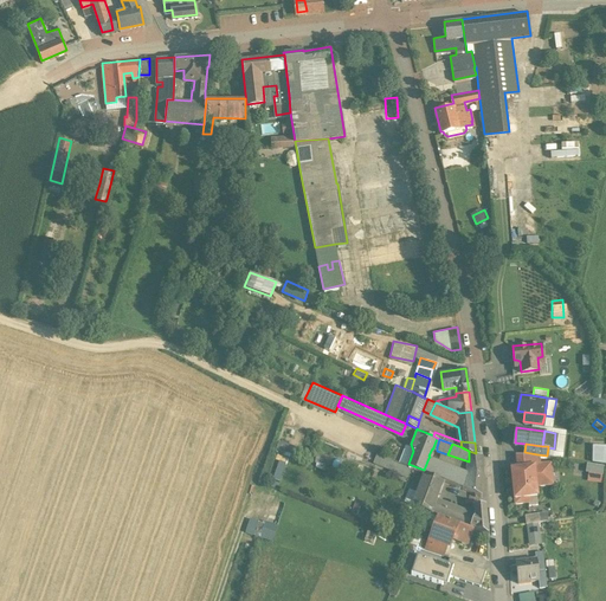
[(605,447),(591,446),(591,464),(605,464),(605,447)]
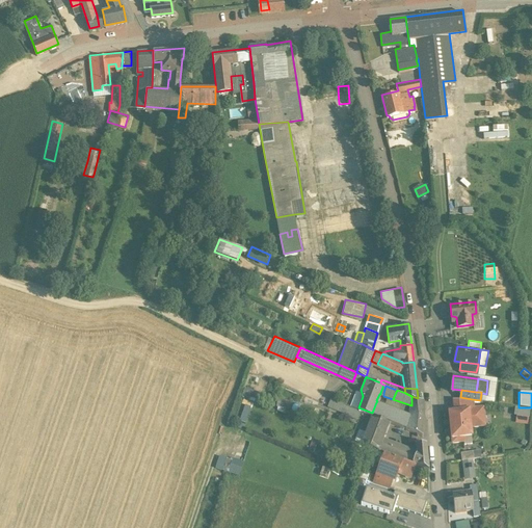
[(277,404),(291,405),(291,397),(278,396),(277,404)]
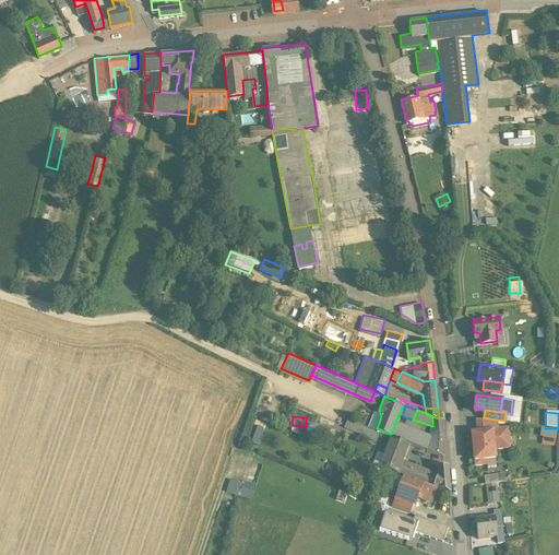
[(439,418),(432,416),(432,426),(444,428),(443,420),(439,418)]
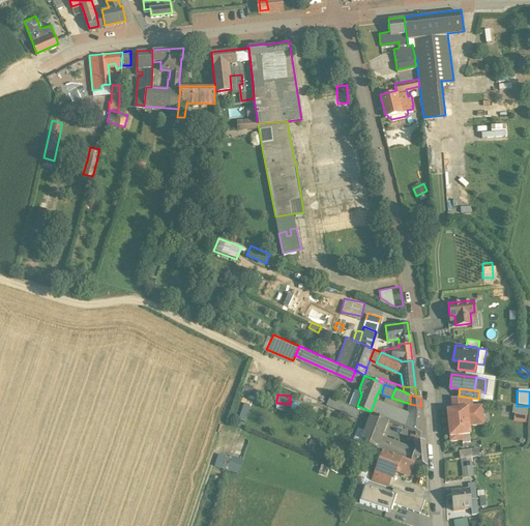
[(459,396),(452,396),(453,403),(465,404),(465,406),(467,405),(471,405),(470,398),(459,396)]
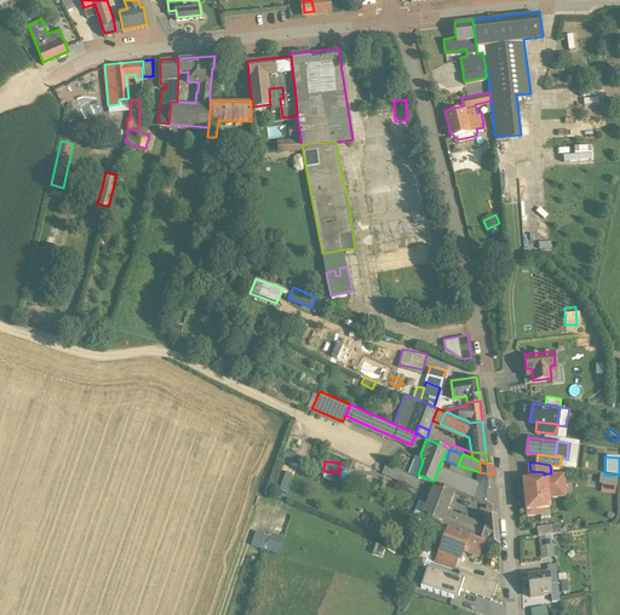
[(382,473),(418,489),(422,480),(408,475),(386,464),(382,473)]
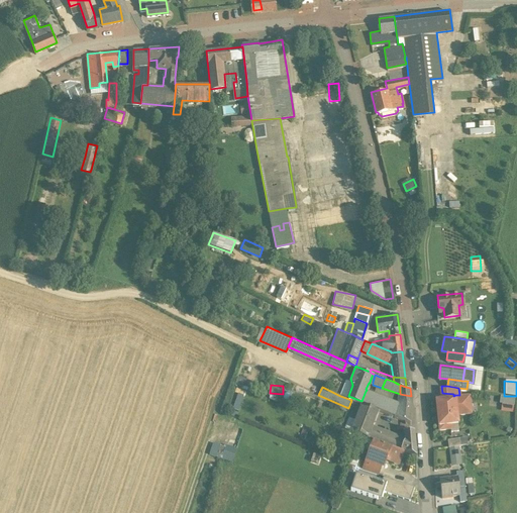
[(238,391),(233,406),(239,408),(244,393),(238,391)]
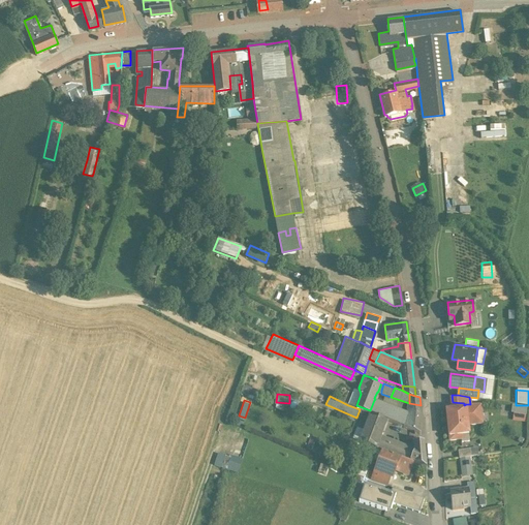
[(393,407),(374,400),(370,410),(371,411),(375,413),(375,412),(384,417),(386,411),(391,413),(393,407)]
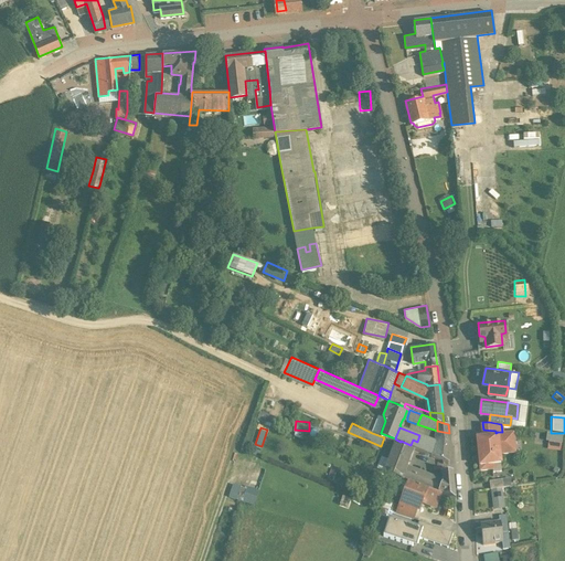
[(496,431),(483,430),(483,434),(477,435),(480,463),(500,461),(499,451),(498,432),(496,433),(496,431)]
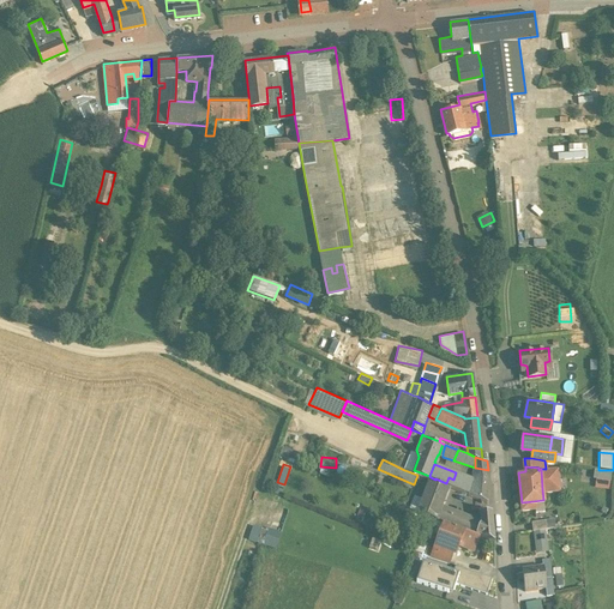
[(488,470),(475,468),(474,478),(456,472),(453,480),(449,477),(446,483),(486,499),(487,499),(489,478),(488,470)]
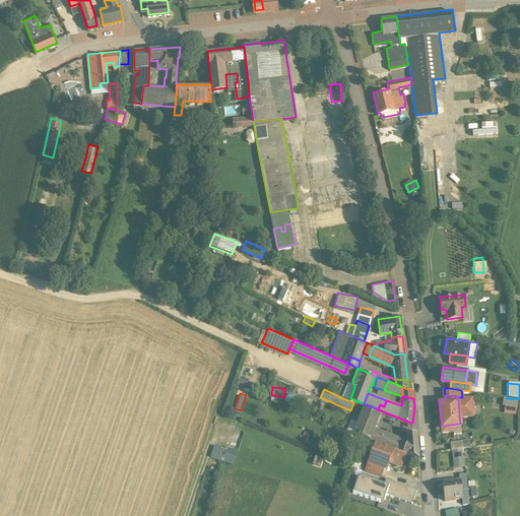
[(465,397),(462,397),(458,397),(459,414),(473,413),(471,397),(465,398),(465,397)]
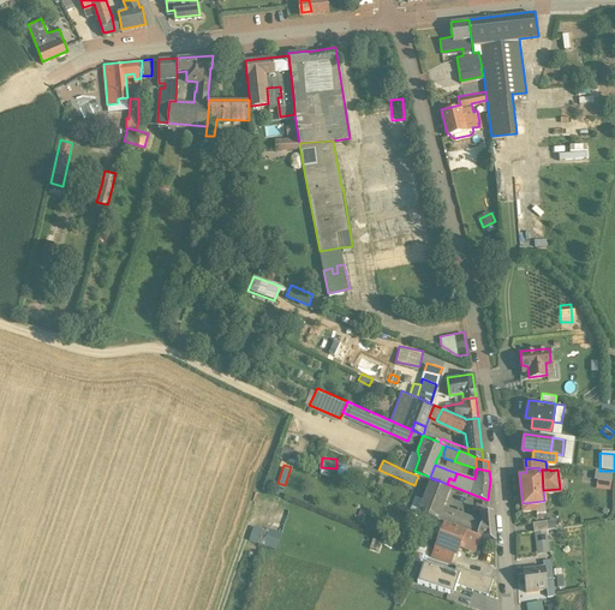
[(611,474),(592,472),(591,488),(610,490),(611,474)]
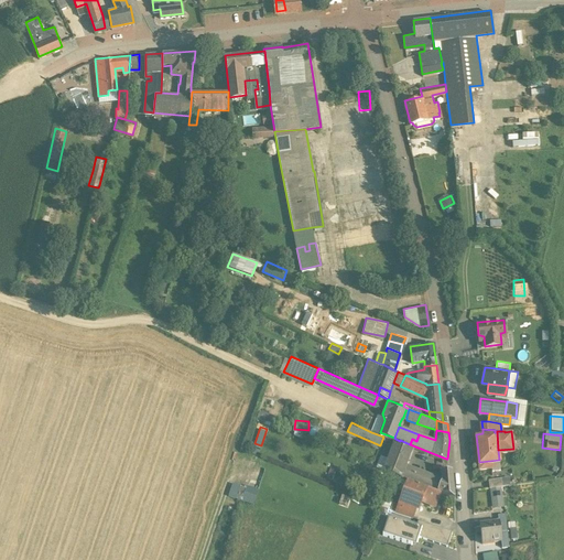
[(400,441),(396,439),(389,456),(387,462),(384,469),(401,475),(404,464),(412,445),(400,441)]
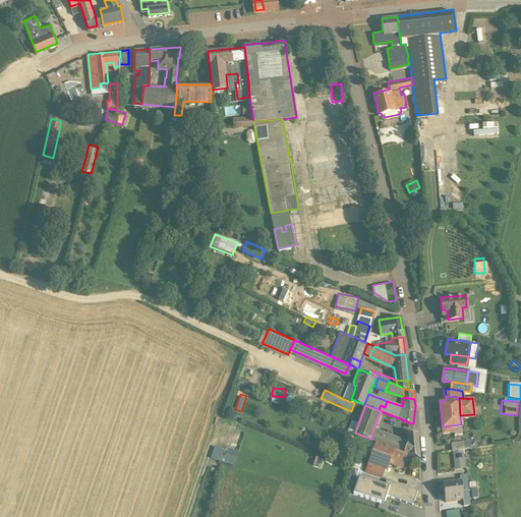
[(403,421),(395,417),(392,422),(401,425),(403,421)]
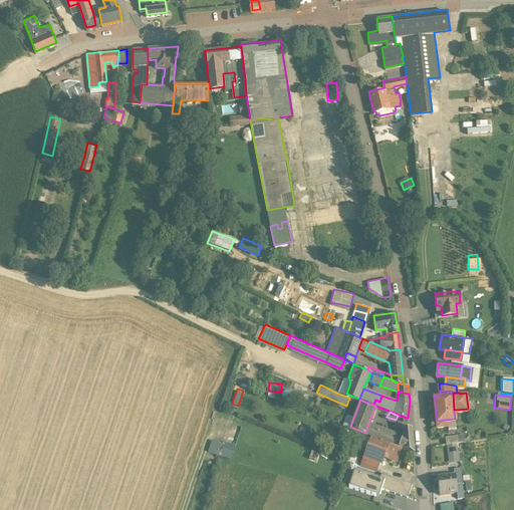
[(354,416),(346,413),(344,418),(352,421),(354,416)]
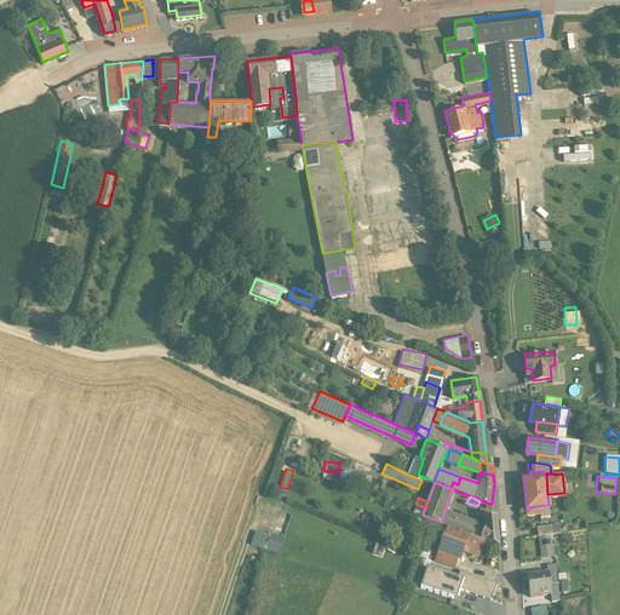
[(425,507),(415,504),(413,510),(423,515),(425,507)]
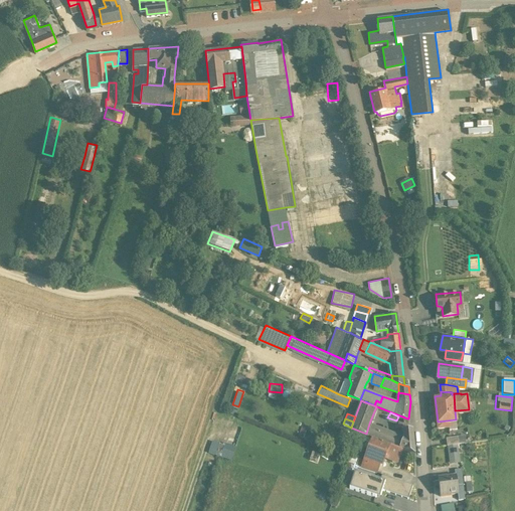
[(388,432),(369,423),(366,434),(372,436),(381,440),(383,434),(387,435),(388,432)]
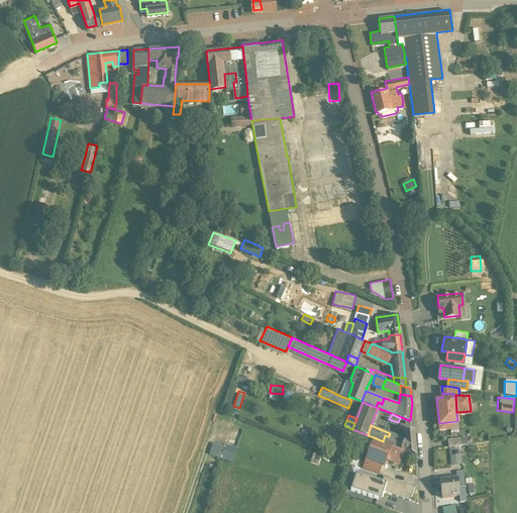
[(407,440),(390,433),(389,436),(385,435),(383,441),(387,442),(416,453),(414,429),(406,430),(407,440)]
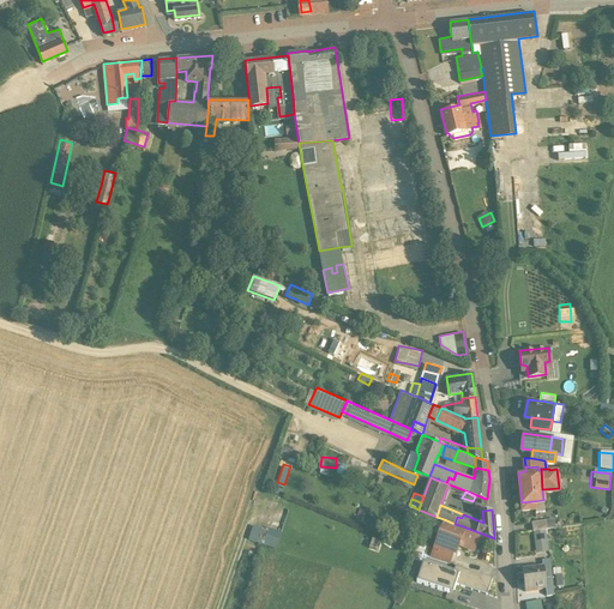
[(546,517),(531,519),(533,528),(545,526),(547,525),(546,517)]
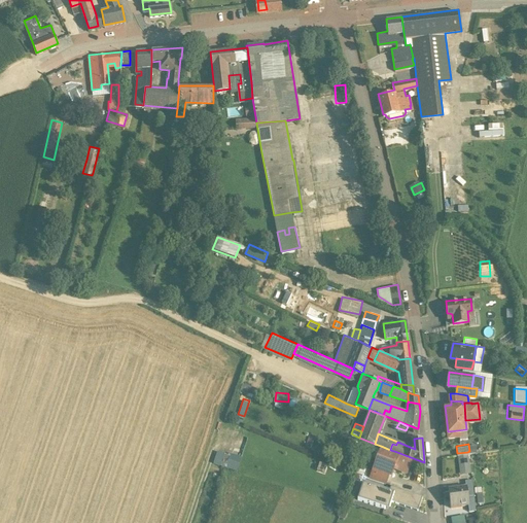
[(390,450),(381,446),(373,466),(388,473),(390,474),(393,465),(406,469),(410,458),(394,451),(390,450)]
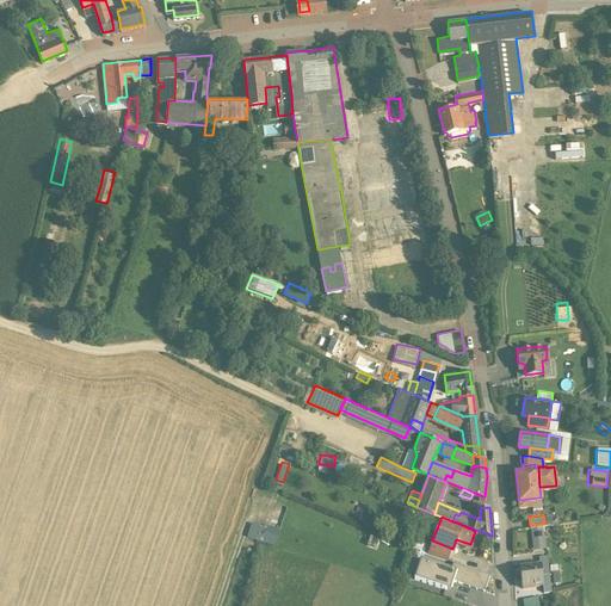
[(542,524),(530,525),(532,546),(545,545),(542,524)]
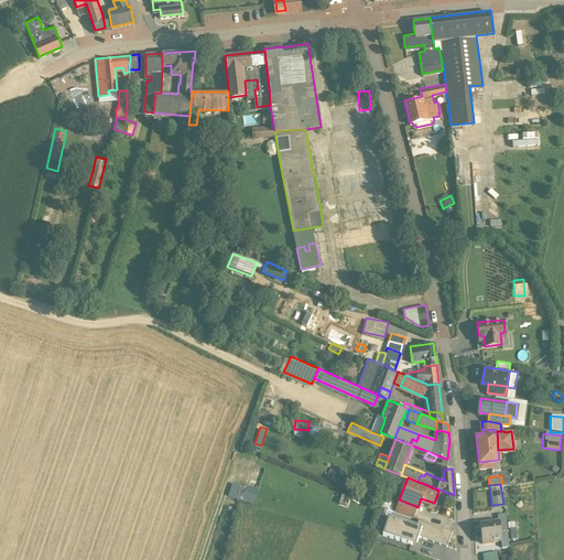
[(415,506),(399,499),(396,509),(412,515),(415,506)]
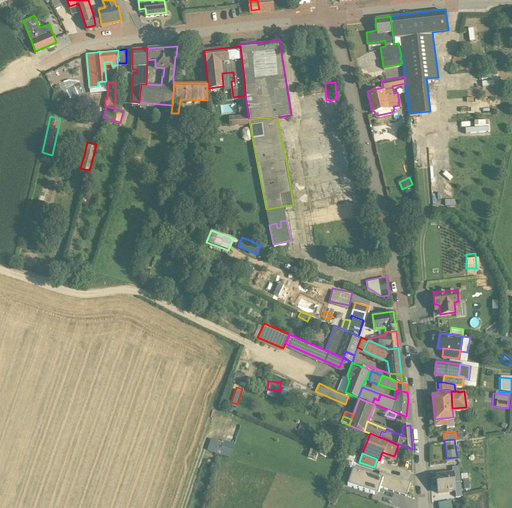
[(459,464),(451,465),(452,471),(453,471),(454,477),(460,476),(459,464)]
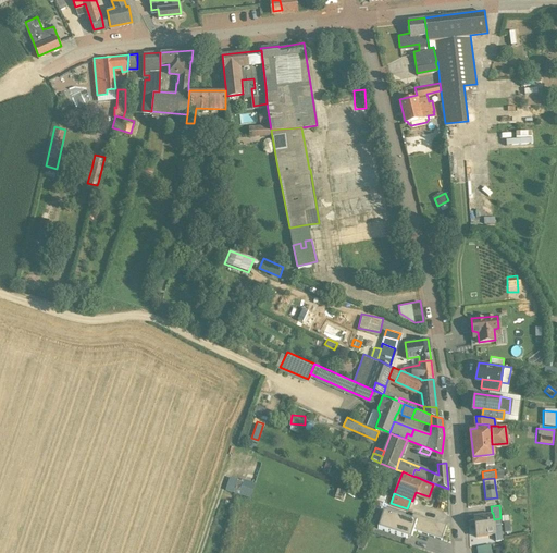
[(379,524),(410,536),(413,526),(416,518),(410,517),(384,507),(379,524)]
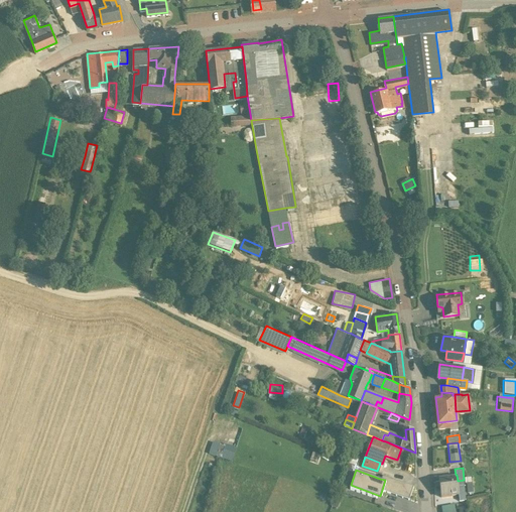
[(414,483),(382,473),(380,479),(385,480),(383,487),(409,496),(414,483)]
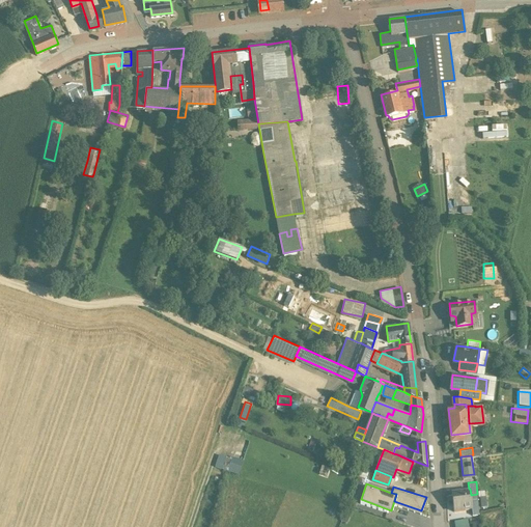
[(480,503),(487,503),(486,488),(478,489),(480,503)]
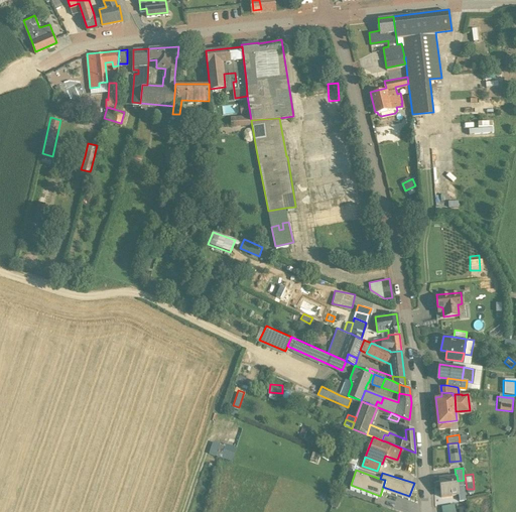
[(456,475),(438,477),(439,494),(458,492),(459,492),(458,481),(457,475),(456,475)]
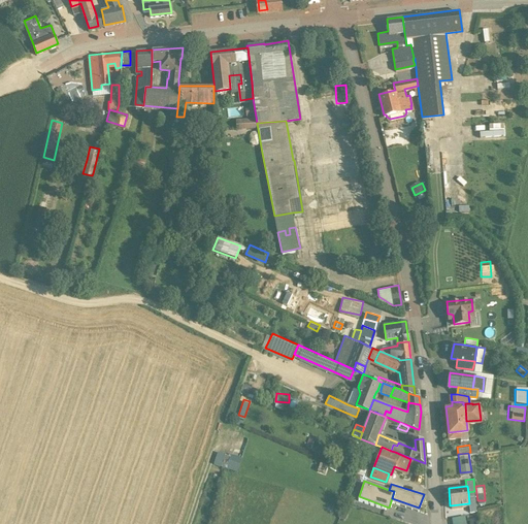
[(465,513),(453,514),(454,521),(466,519),(465,513)]
